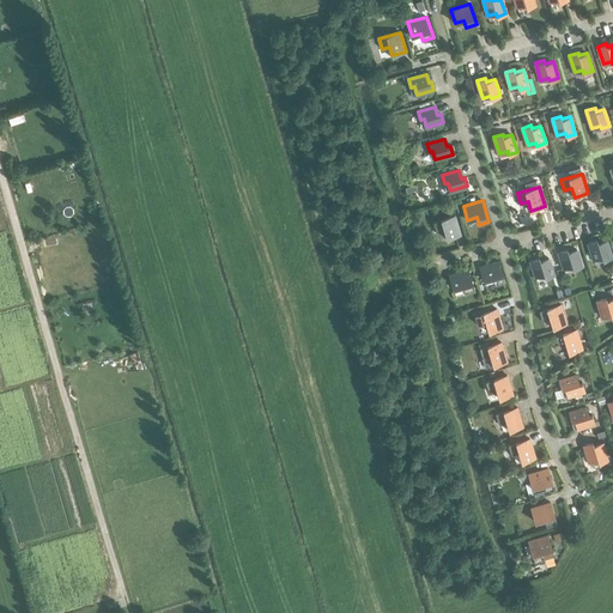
[(455,216),(434,222),(436,232),(444,230),(447,238),(460,235),(455,216)]
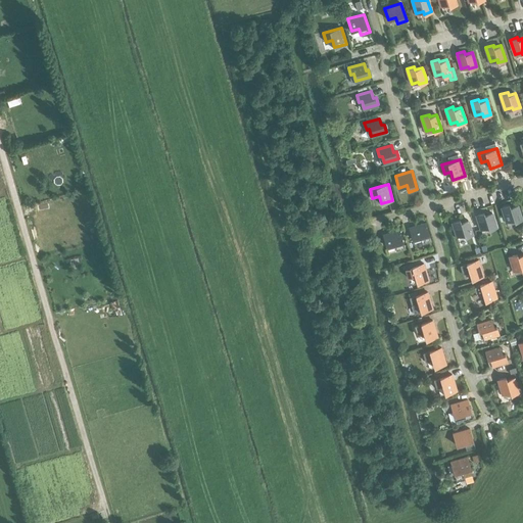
[(510,204),(502,206),(507,221),(514,219),(514,222),(522,220),(517,204),(510,206),(510,204)]
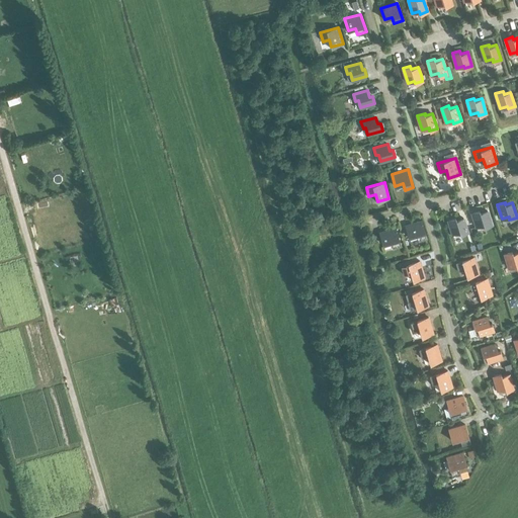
[(480,209),(471,212),(477,227),(484,225),(484,227),(492,225),(487,210),(480,212),(480,209)]
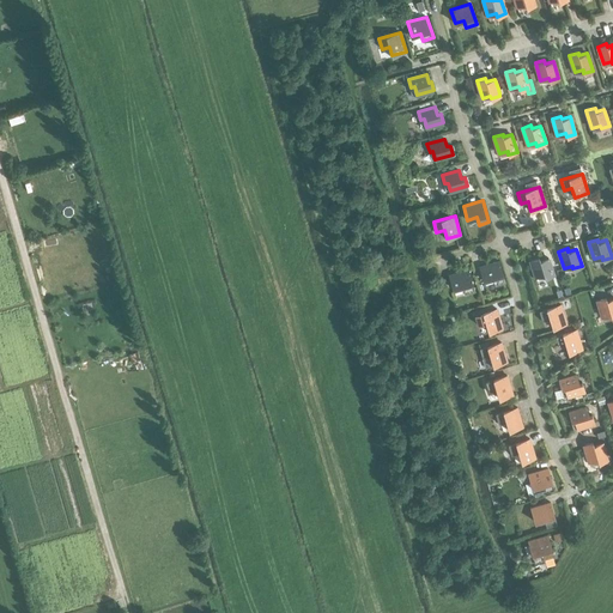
[(539,256),(530,260),(535,277),(544,274),(545,278),(553,274),(548,258),(540,260),(539,256)]
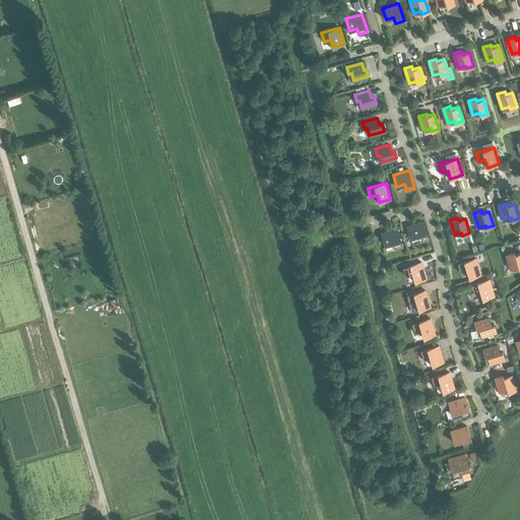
[(418,236),(419,242),(429,239),(424,221),(407,225),(410,238),(418,236)]
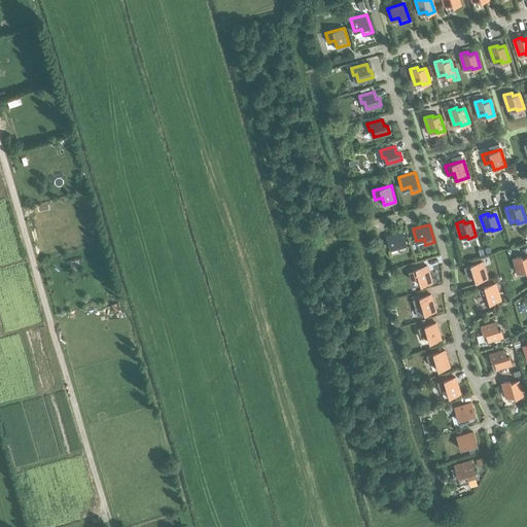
[(397,246),(399,252),(409,249),(402,232),(386,236),(389,248),(397,246)]
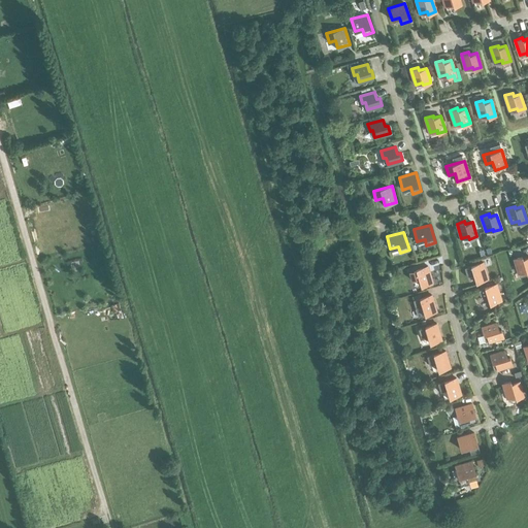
[(522,256),(515,258),(519,272),(526,270),(527,273),(527,272),(527,256),(523,258),(522,256)]
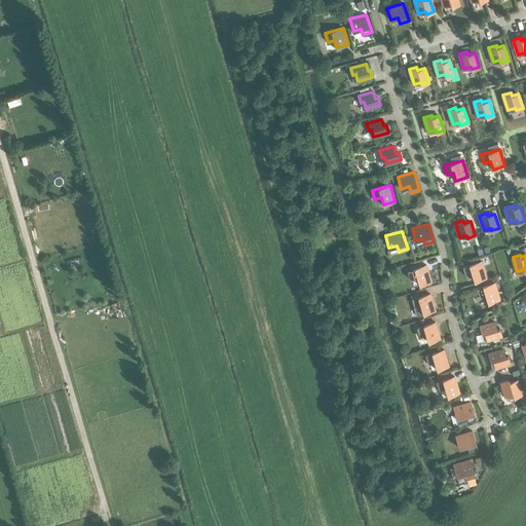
[(481,261),(462,266),(465,275),(472,273),(474,280),(486,277),(481,261)]
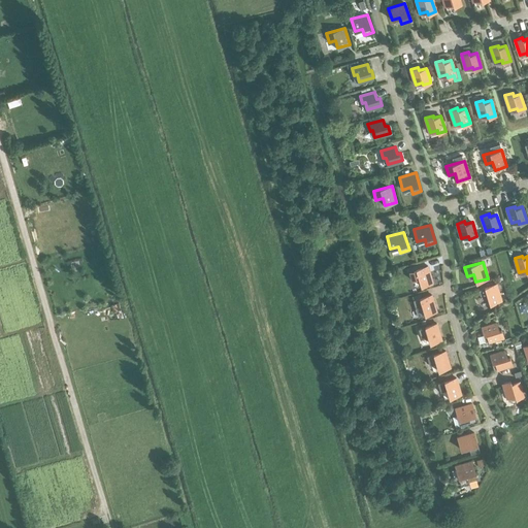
[(428,265),(409,271),(411,279),(419,277),(421,286),(432,283),(428,265)]
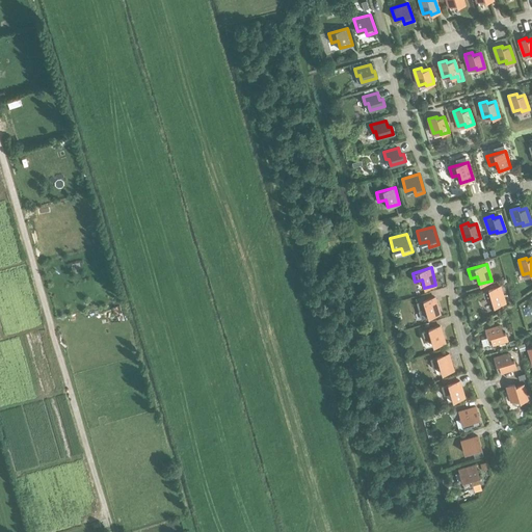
[(500,286),(481,291),(484,300),(490,298),(493,306),(505,302),(500,286)]
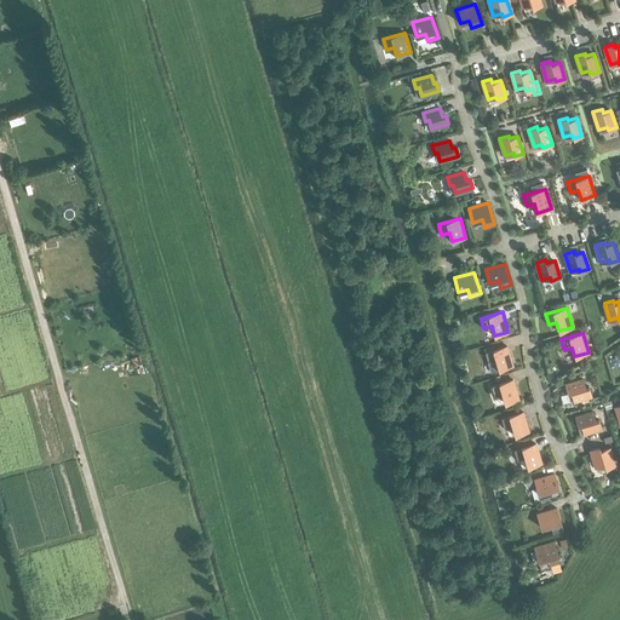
[(506,345),(486,351),(491,372),(512,365),(506,345)]
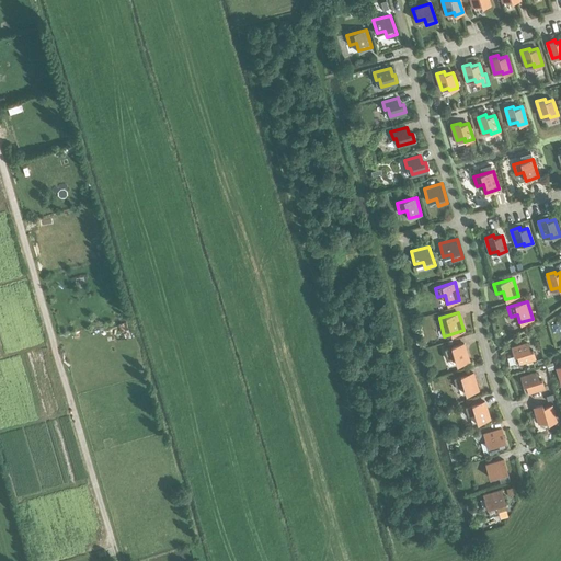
[(527,342),(512,347),(514,355),(516,354),(518,362),(536,357),(533,350),(529,351),(527,342)]
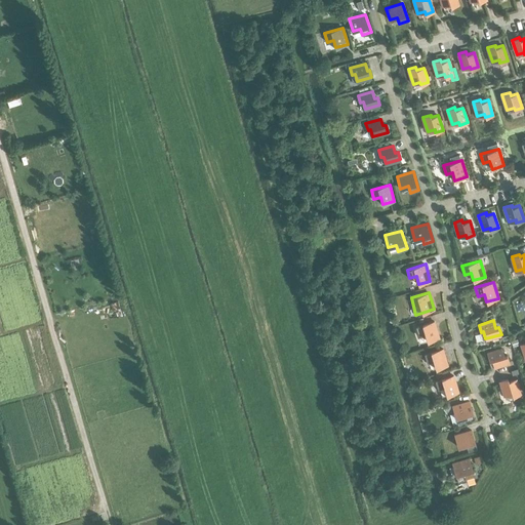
[(434,321),(415,326),(418,335),(425,333),(427,341),(439,337),(434,321)]
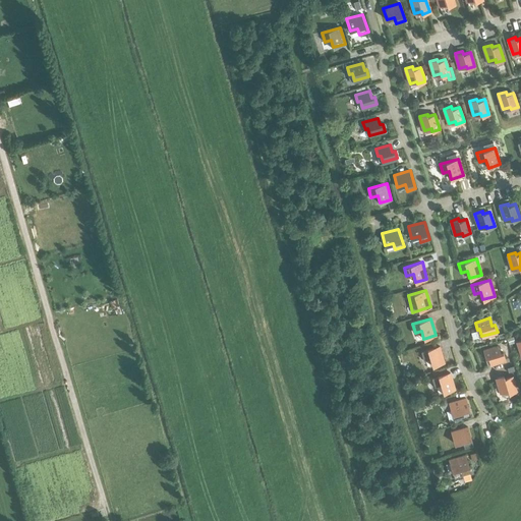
[(498,344),(482,349),(485,357),(487,364),(489,363),(490,365),(506,360),(503,351),(501,352),(498,344)]
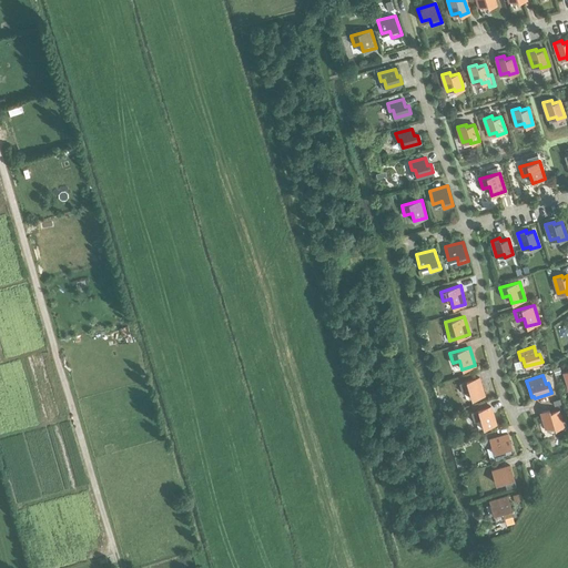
[(479,377),(459,383),(462,393),(469,391),(472,398),(484,395),(479,377)]
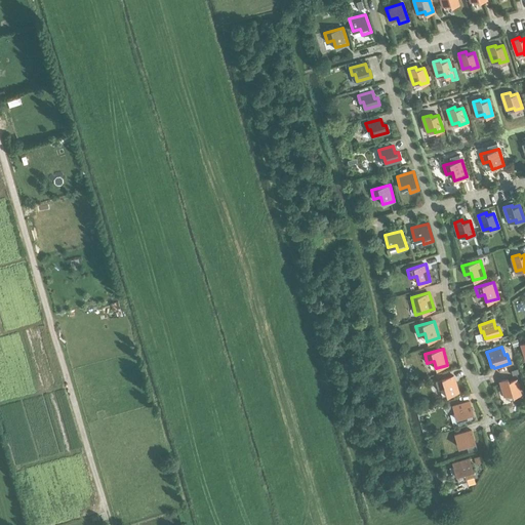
[(453,375),(435,380),(438,390),(444,388),(446,396),(458,392),(453,375)]
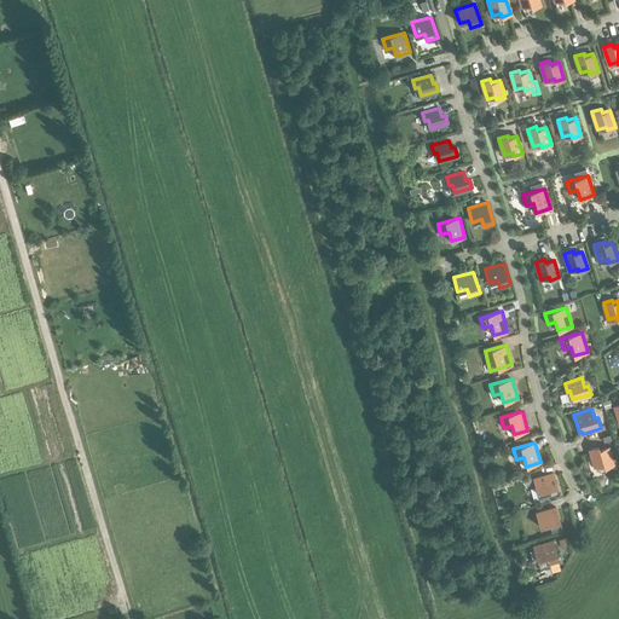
[(605,467),(613,464),(608,446),(600,449),(599,446),(590,449),(595,466),(603,463),(605,467)]
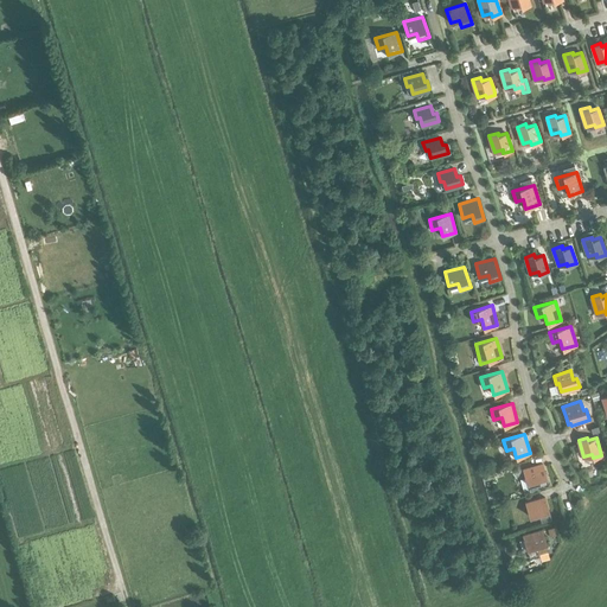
[(542,464),(523,470),(529,490),(549,484),(542,464)]
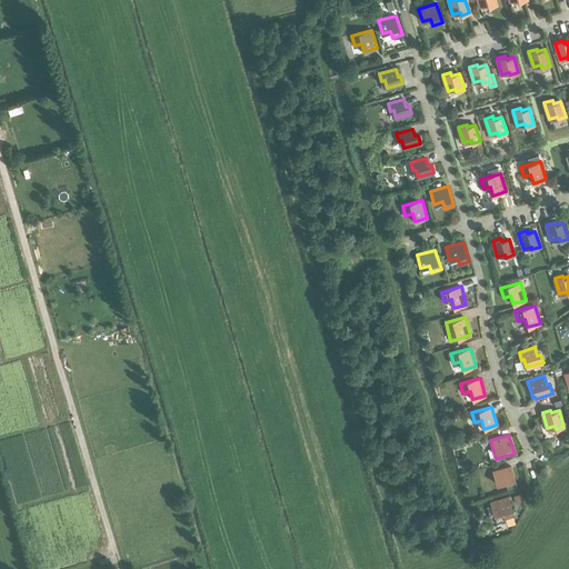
[(505,481),(507,488),(517,486),(511,466),(492,471),(497,485),(505,481)]
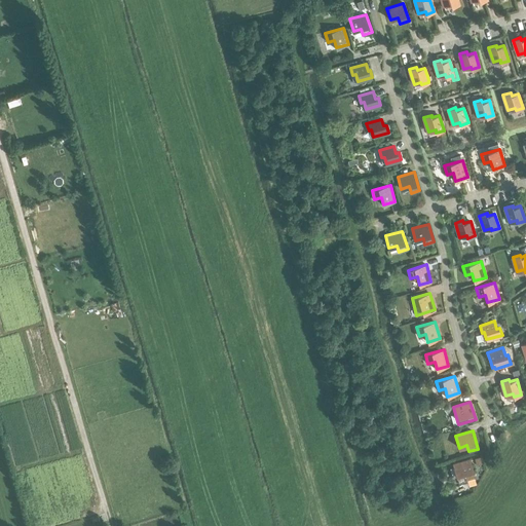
[(470,459),(453,464),(459,482),(476,477),(470,459)]
